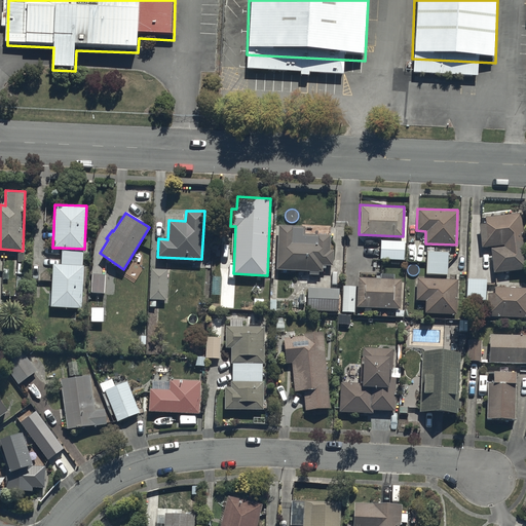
[(525,267),(519,213),(484,217),(485,223),(479,224),(481,247),(490,246),(493,271),(525,267)]
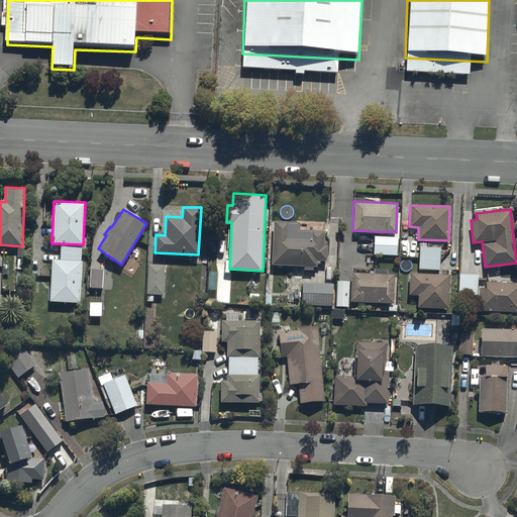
[(272,265),(303,266),(303,269),(313,269),(313,266),(317,266),(317,260),(327,260),(327,245),(323,244),(323,229),(298,229),(299,220),(272,220),(272,265)]
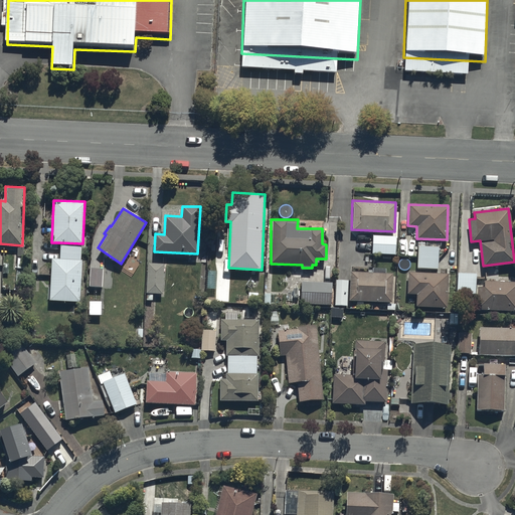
[(395,236),(372,234),(371,252),(395,253),(395,236)]
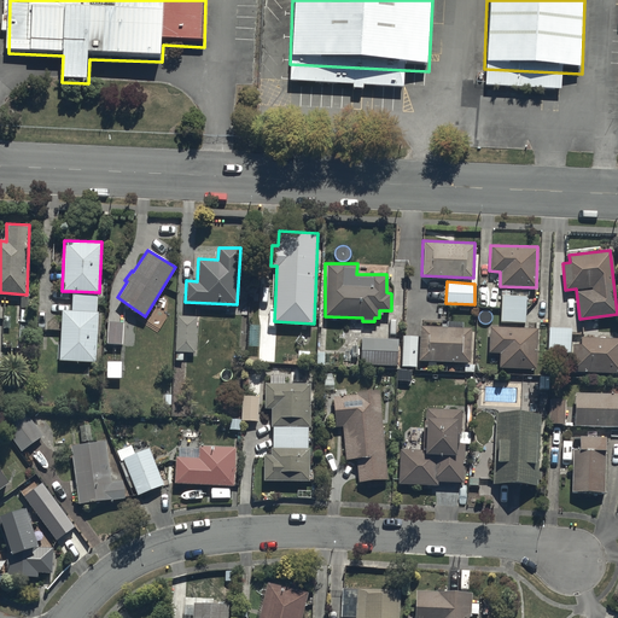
[(525,296),(501,295),(500,321),(524,321),(525,296)]
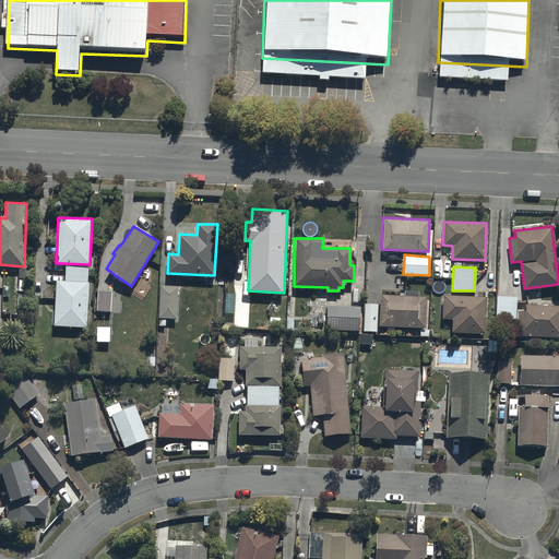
[(88,281),(64,280),(55,278),(52,325),(86,328),(88,281)]
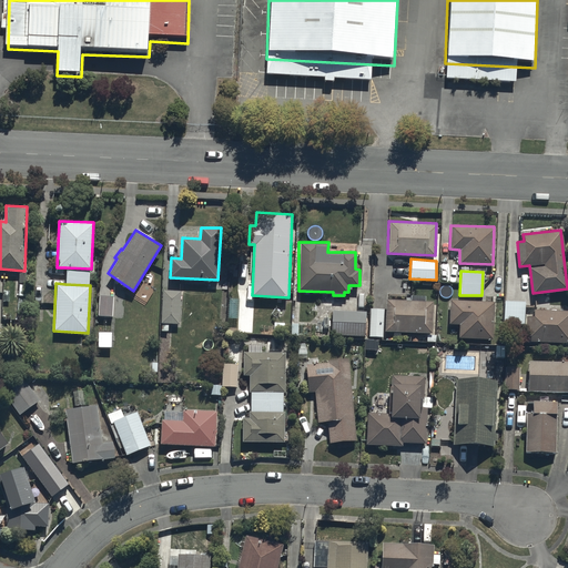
[(181,290),(162,290),(161,323),(179,324),(181,290)]
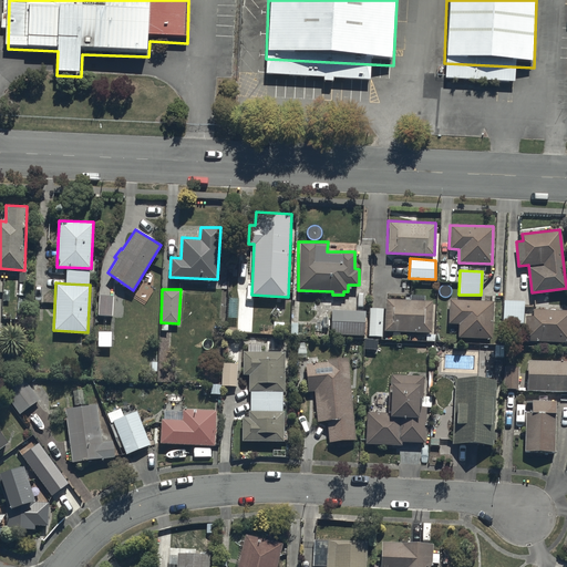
[(114,294),(99,292),(98,315),(113,316),(114,294)]
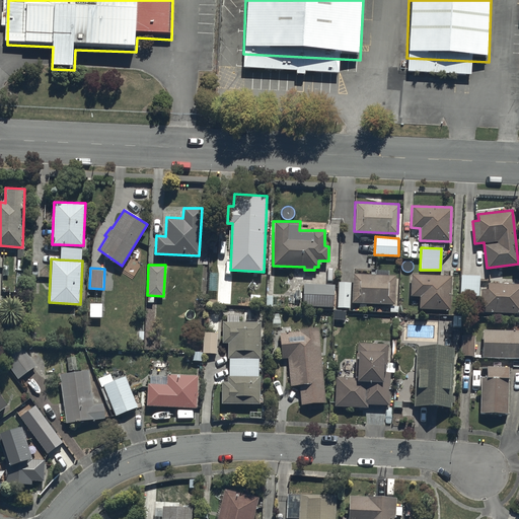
[(353,274),(352,302),(393,304),(394,275),(353,274)]
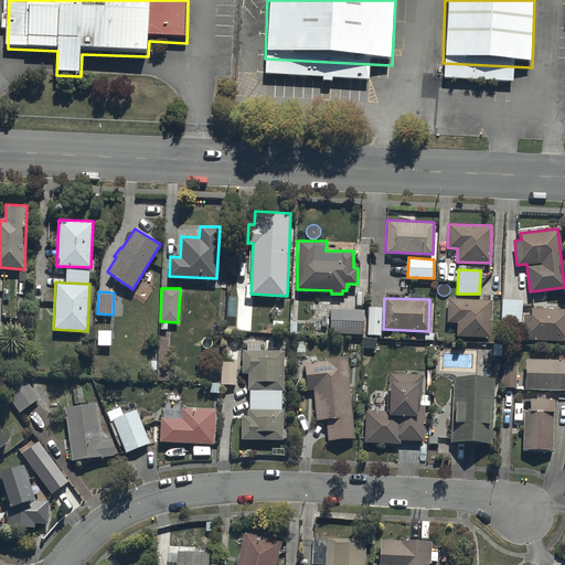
[(490,299),(447,298),(446,321),(456,321),(456,336),(489,337),(490,299)]
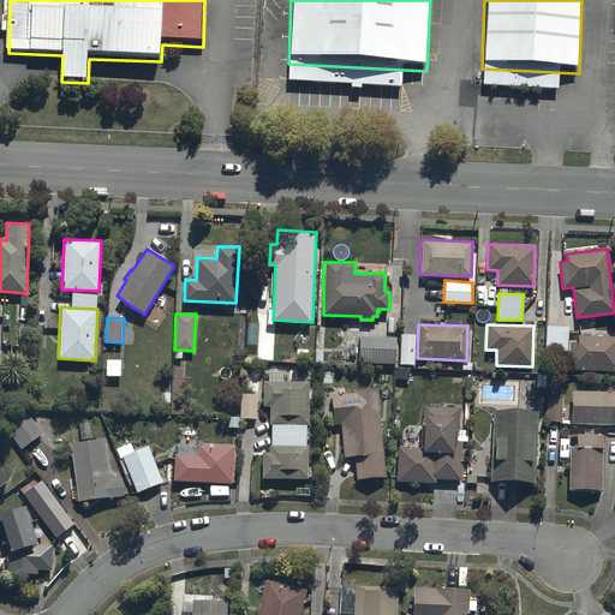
[(567,326),(545,324),(544,350),(567,351),(567,326)]
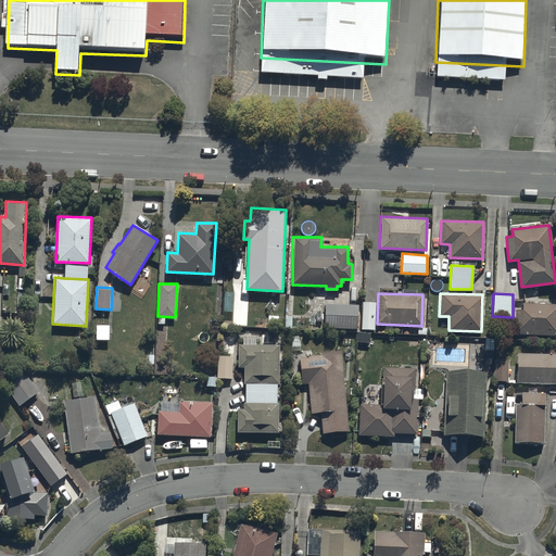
[(376,302),(362,302),(361,329),(375,329),(376,302)]
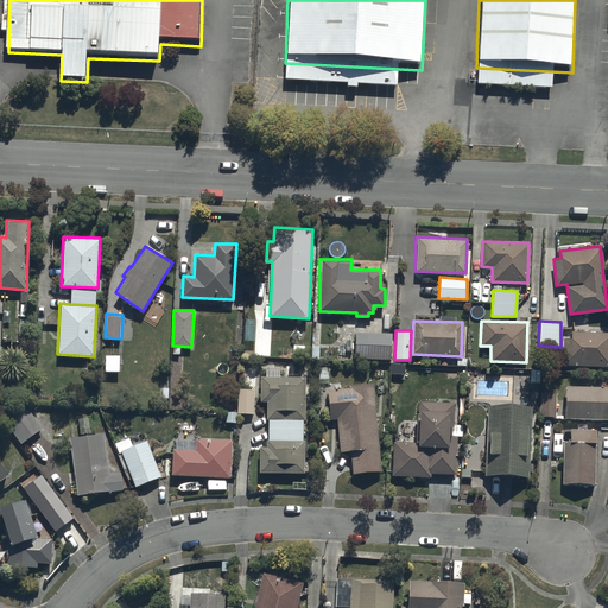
[(392,333),(355,331),(355,359),(391,359),(392,333)]
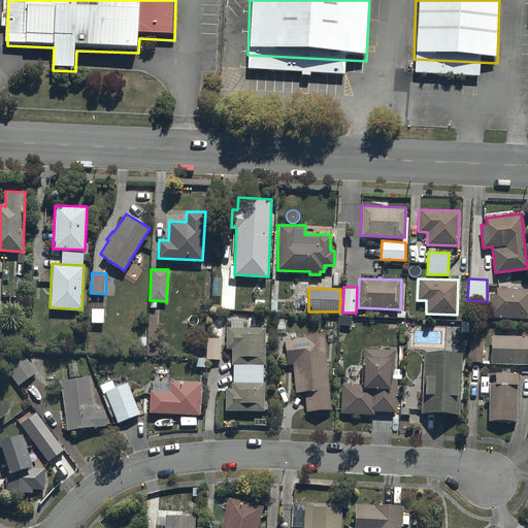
[(527,288),(495,288),(495,294),(489,294),(488,317),(527,317),(527,288)]
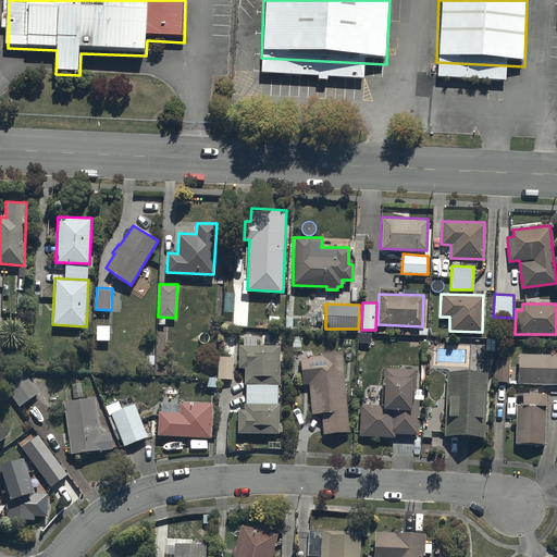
[(247,403),(277,403),(277,384),(280,384),(280,344),(257,344),(256,337),(243,337),(243,344),(238,344),(238,367),(244,367),(244,384),(247,384),(247,403)]
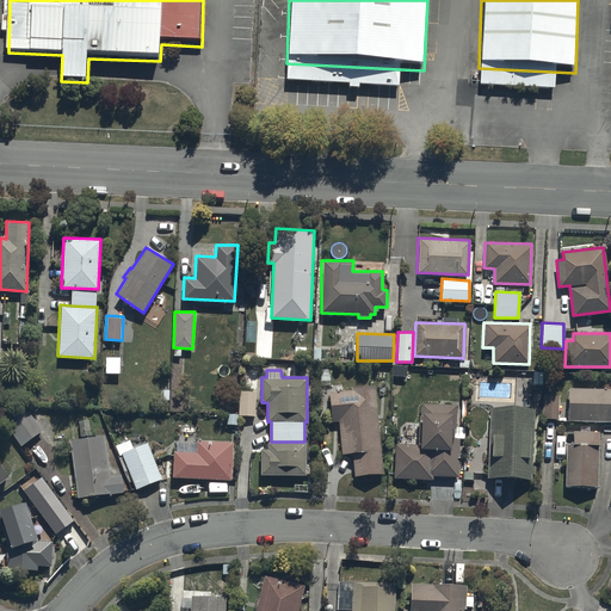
[(353,389),(329,390),(332,421),(339,421),(343,454),(352,452),(355,476),(383,474),(376,384),(353,387),(353,389)]
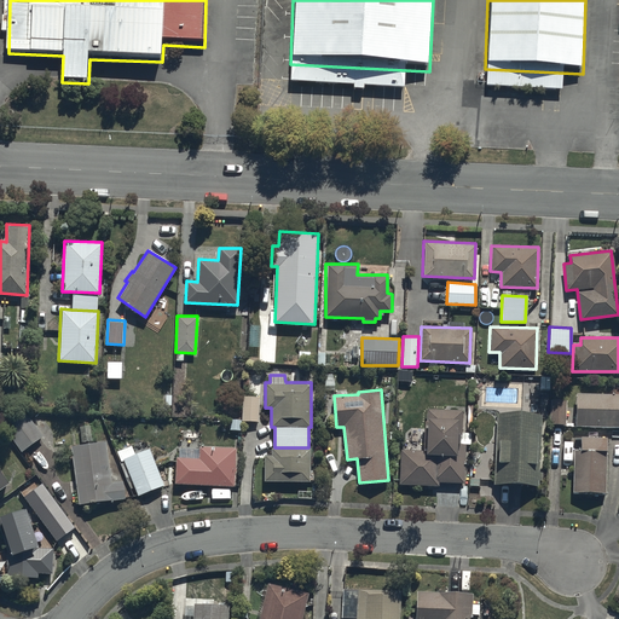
[(618,394),(576,393),(574,426),(618,426),(618,394)]
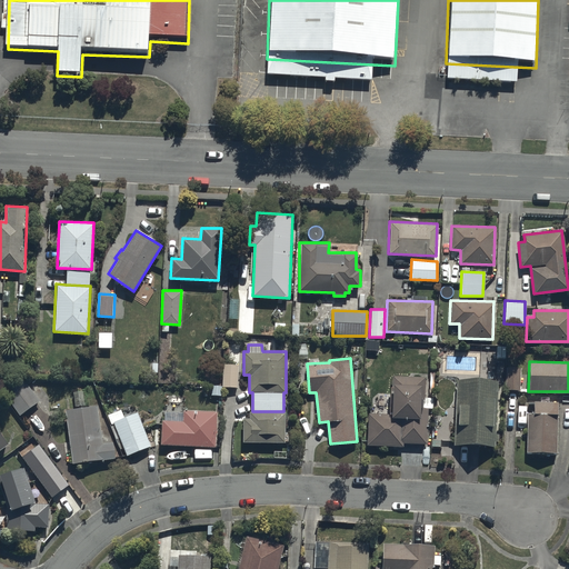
[(238,363),(222,363),(222,387),(238,387),(238,363)]
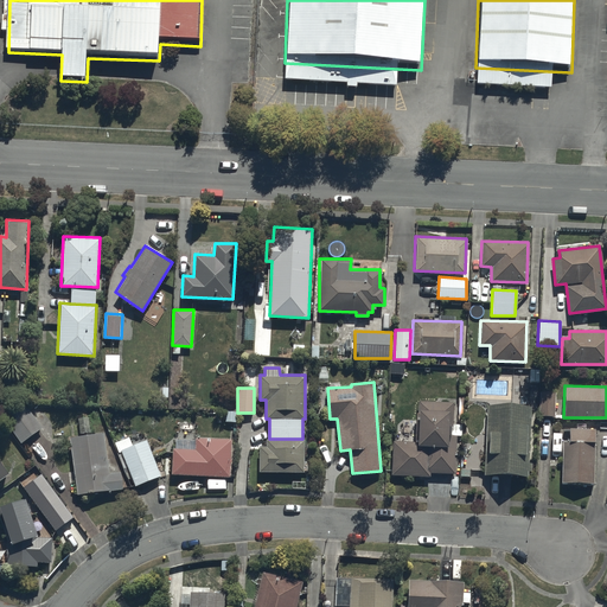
[(555,393),(538,391),(538,415),(555,415),(555,393)]
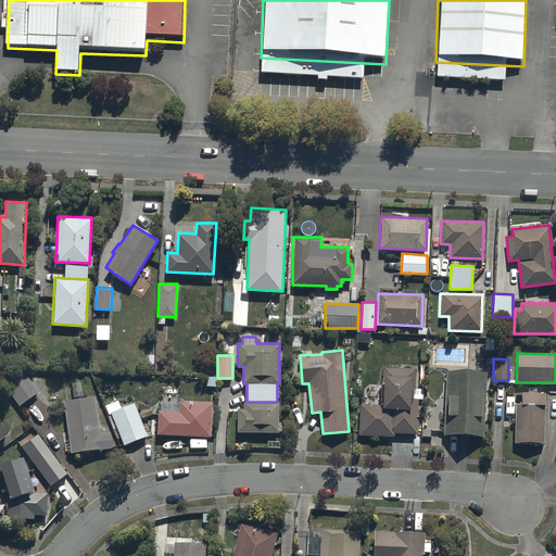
[(0,378),(0,379),(19,405),(38,391),(20,365),(0,378)]
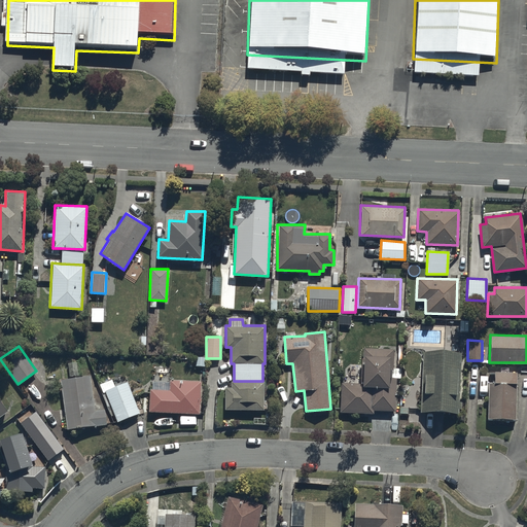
[(361,383),(341,382),(341,413),(373,413),(373,411),(394,411),(394,383),(388,383),(388,376),(390,376),(390,365),(392,365),(392,349),(361,349),(361,383)]
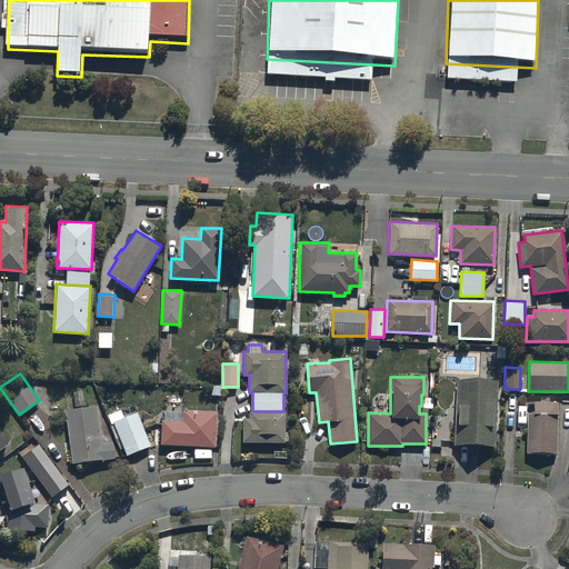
[(457,379),(455,445),(498,447),(498,433),(495,433),(497,380),(457,379)]
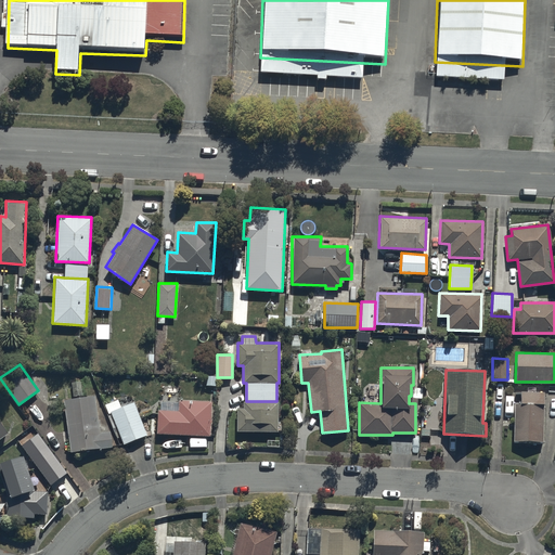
[(94,395),(63,399),(69,452),(112,447),(110,430),(99,431),(94,395)]
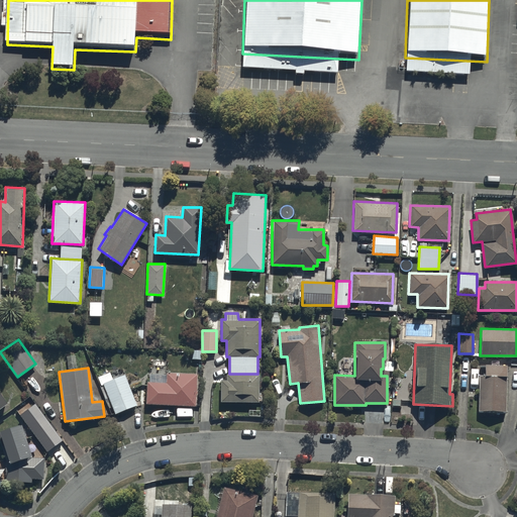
[(485,368),(485,379),(479,379),(478,413),(505,414),(506,379),(506,368),(485,368)]
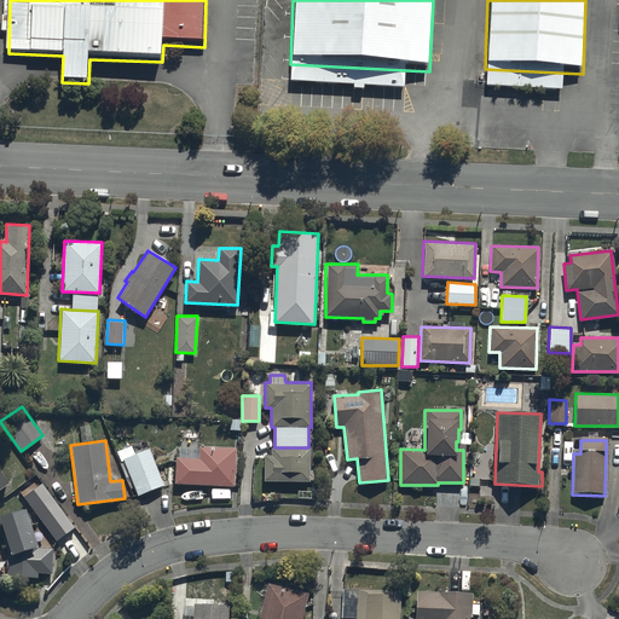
[(120,461),(123,460),(138,495),(163,485),(149,447),(134,453),(131,445),(116,451),(120,461)]
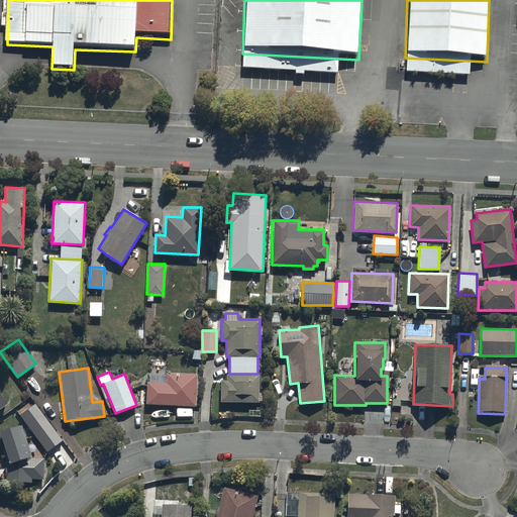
[(167,375),(149,374),(148,381),(146,381),(145,404),(195,406),(197,374),(167,373),(167,375)]
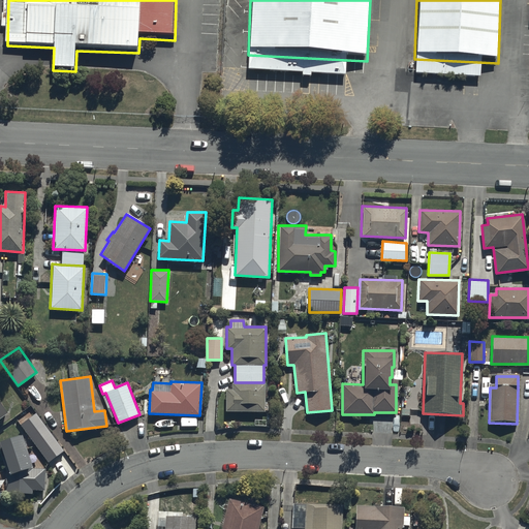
[(263,382),(235,382),(231,382),(231,389),(226,389),(226,410),(265,411),(265,382),(263,382)]
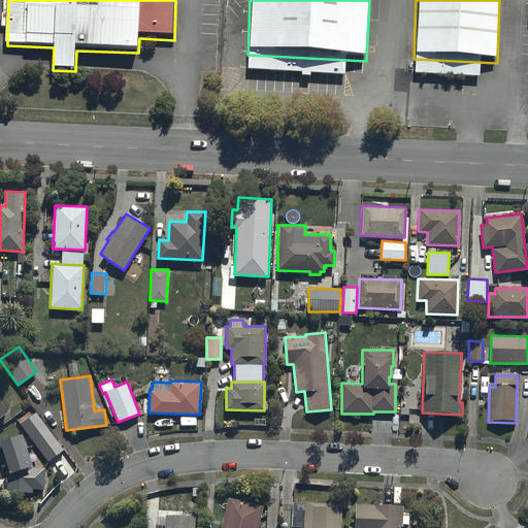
[(21,424),(48,462),(64,450),(36,413),(21,424)]
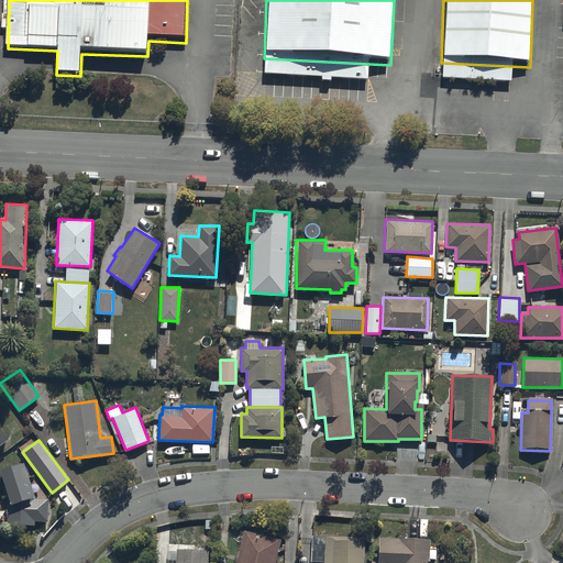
[(22,461),(0,466),(0,473),(7,494),(6,494),(6,525),(34,525),(34,521),(47,521),(47,497),(33,497),(22,461)]
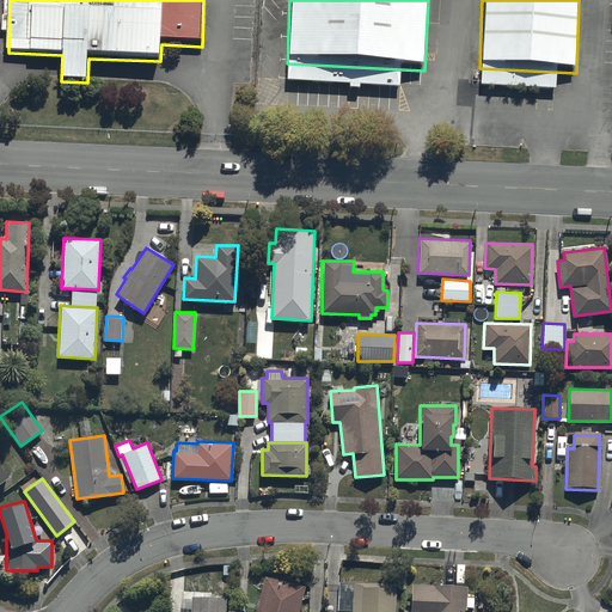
[(264,576),(256,611),(298,611),(305,587),(264,576)]
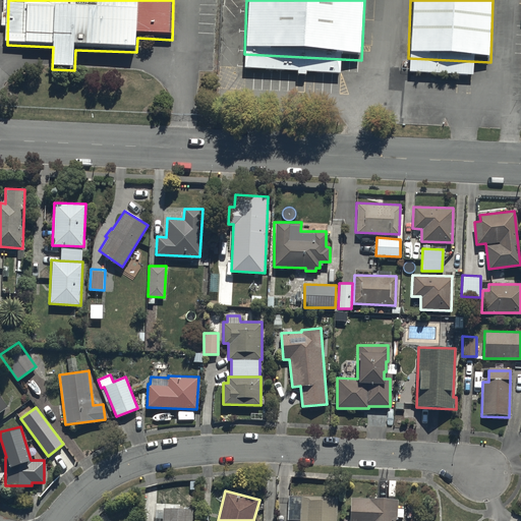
[(300,495),(298,520),(336,520),(338,497),(300,495)]
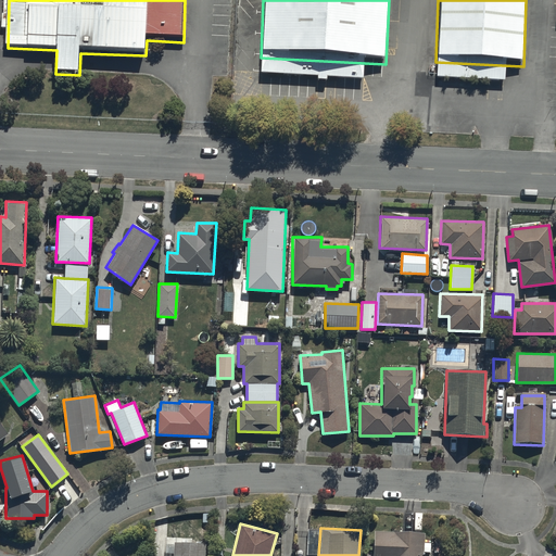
[(421,555),(422,552),(431,553),(431,542),(424,542),(424,532),(375,530),(373,555),(421,555)]
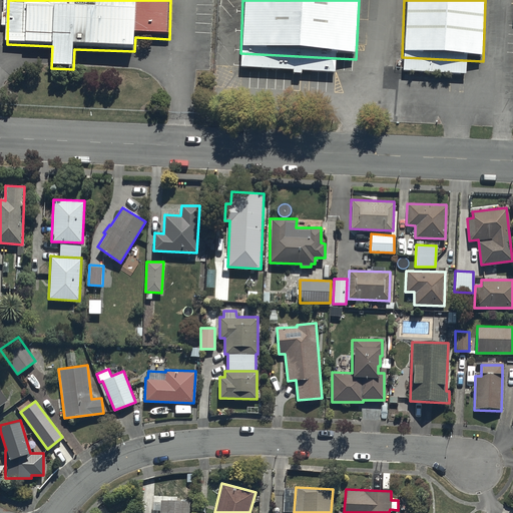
[(188,512),(189,501),(160,500),(159,512),(188,512)]
